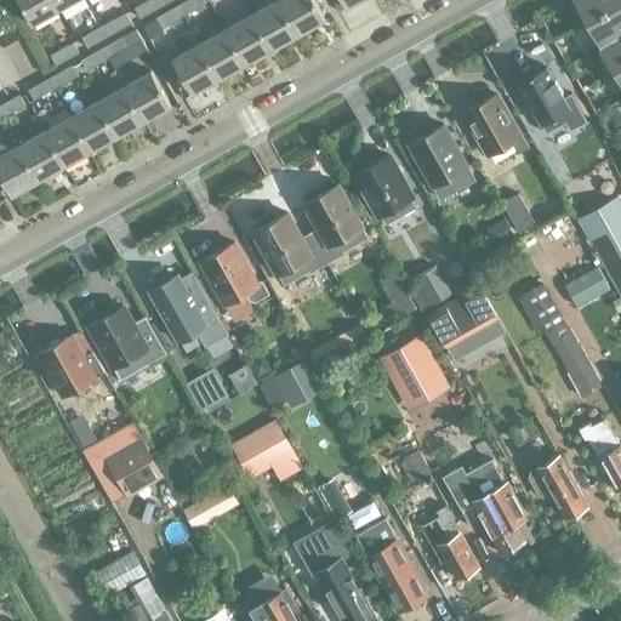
[(55,0),(18,0),(33,24),(60,10),(55,0)]
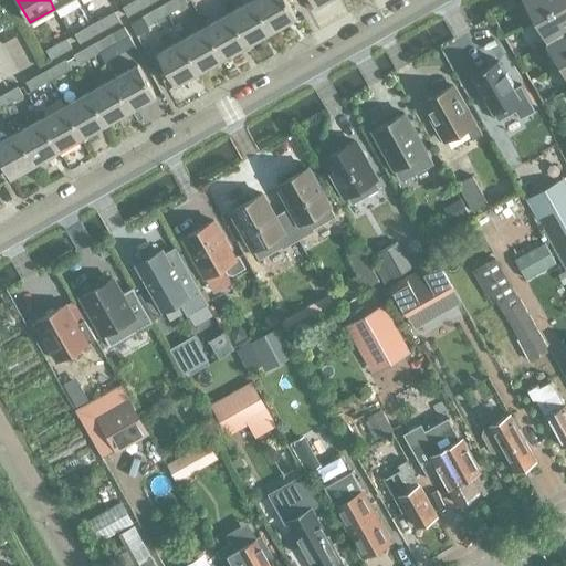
[(134,0),(123,7),(128,16),(148,4),(145,0),(134,0)]
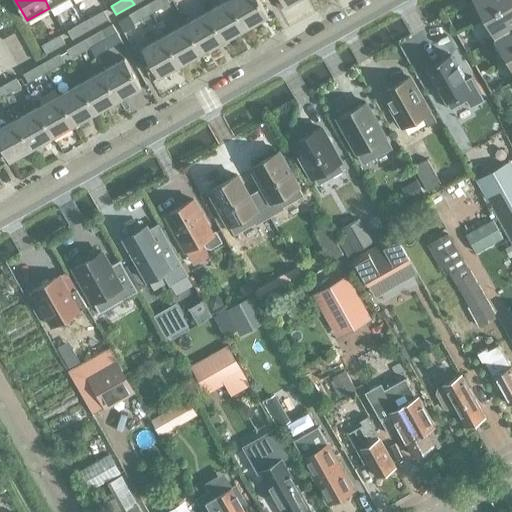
[(153,0),(147,4),(151,12),(170,2),(168,0),(153,0)]
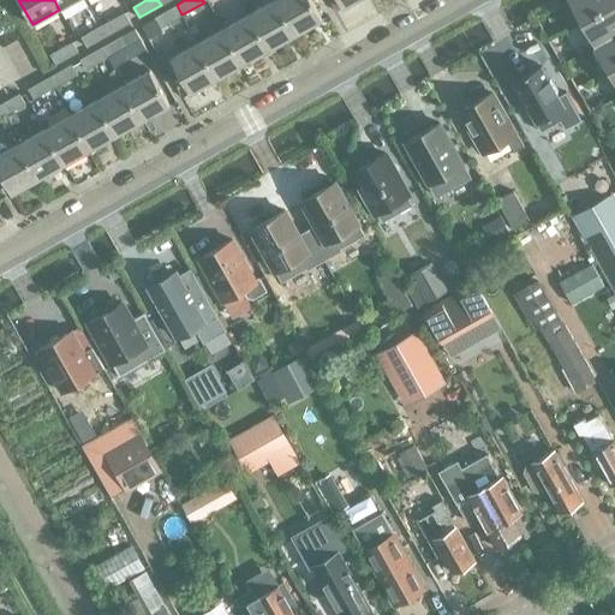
[(269,48),(294,34),(275,0),(270,0),(249,12),(269,48)]
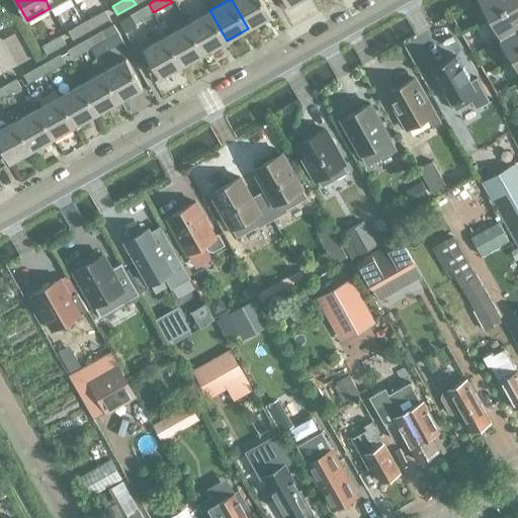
[(232,0),(248,28),(271,15),(262,0),(232,0)]
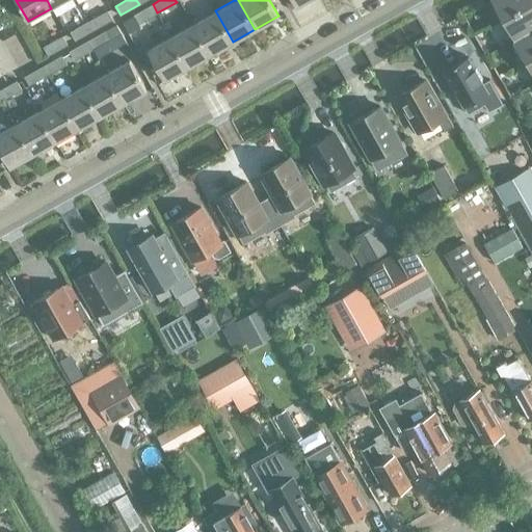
[(531,0),(494,0),(503,17),(531,0)]
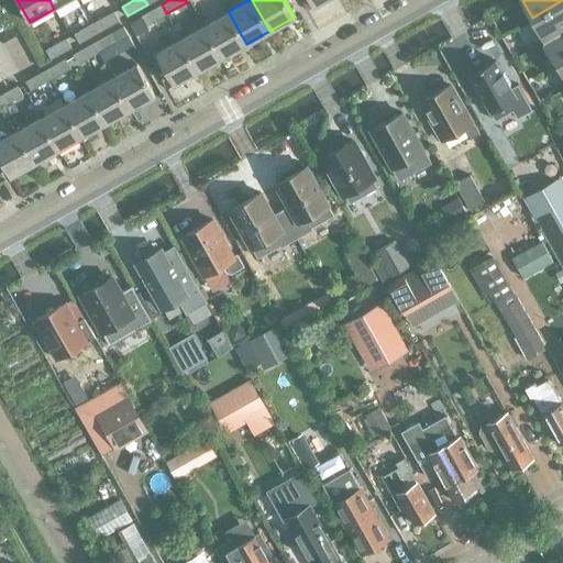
[(554,35),(562,30),(562,0),(532,18),(545,40),(554,35)]
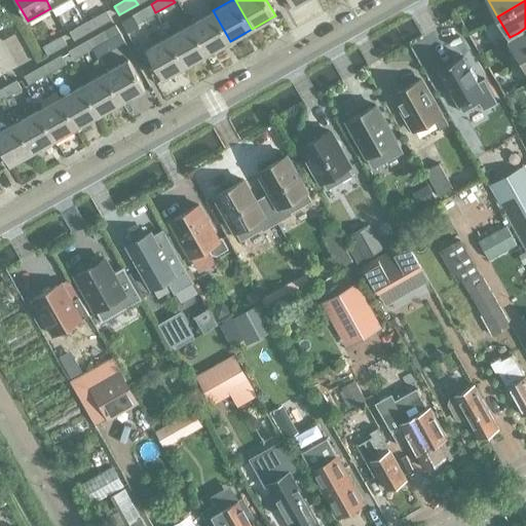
[(133,14),(137,24),(155,12),(151,4),(133,14)]
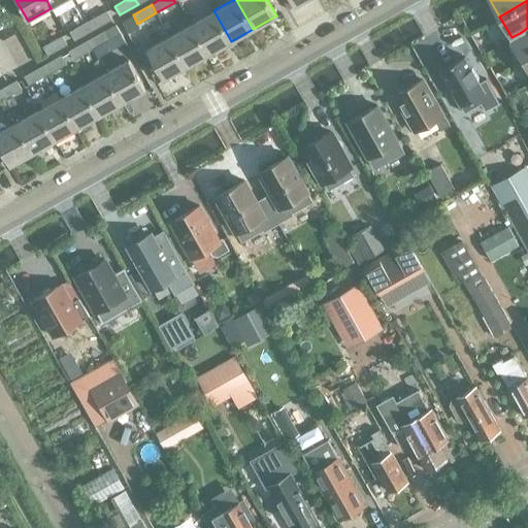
[(106,10),(89,21),(93,30),(111,20),(106,10)]
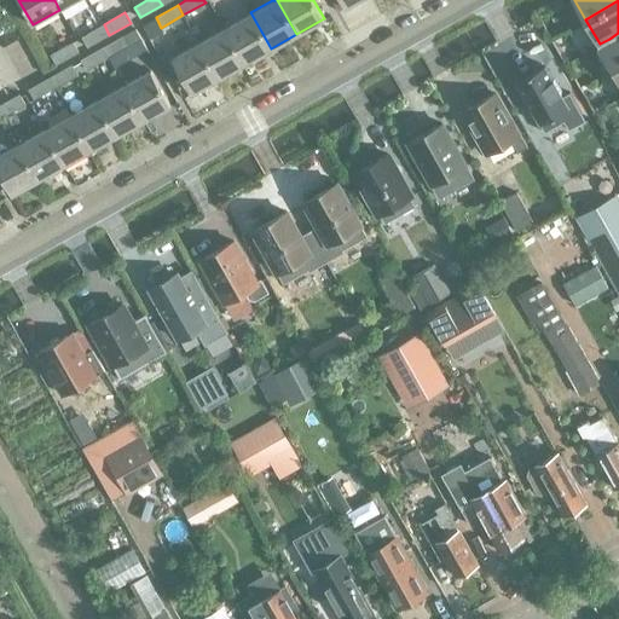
[(244,63),(271,48),(250,12),(224,28),(244,63)]
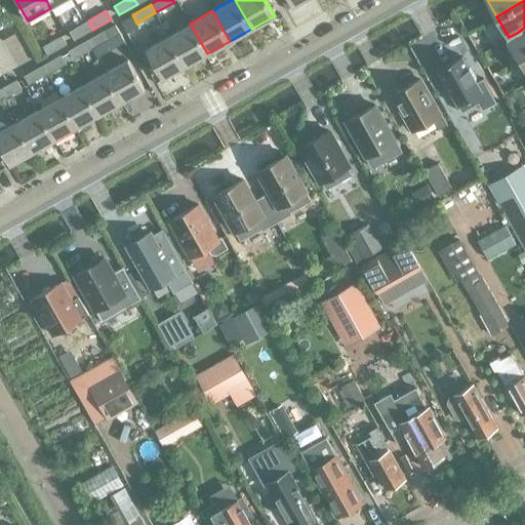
[(70,31),(75,40),(92,30),(88,21),(70,31)]
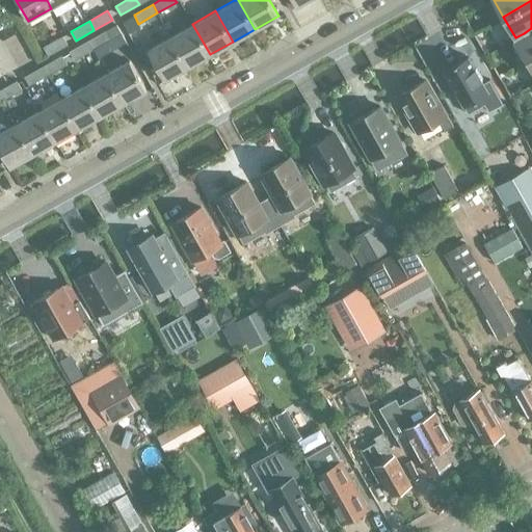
[(187,67),(210,54),(192,24),(170,36),(187,67)]
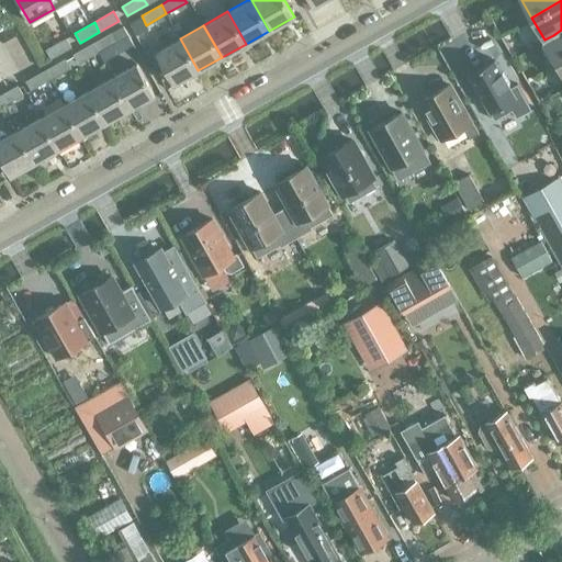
[(561,30),(553,35),(544,40),(557,62),(561,58),(561,30)]
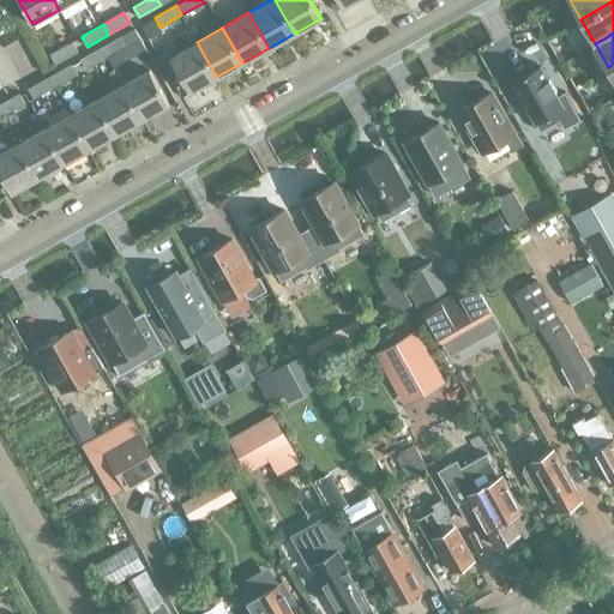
[(102,47),(108,56),(128,44),(124,35),(102,47)]
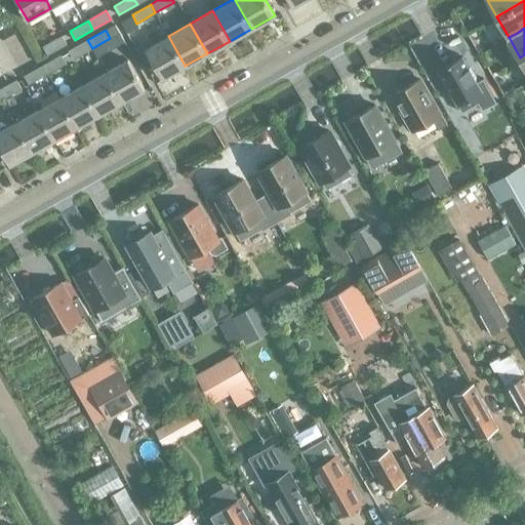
[(67,44),(62,35),(42,46),(47,54),(67,44)]
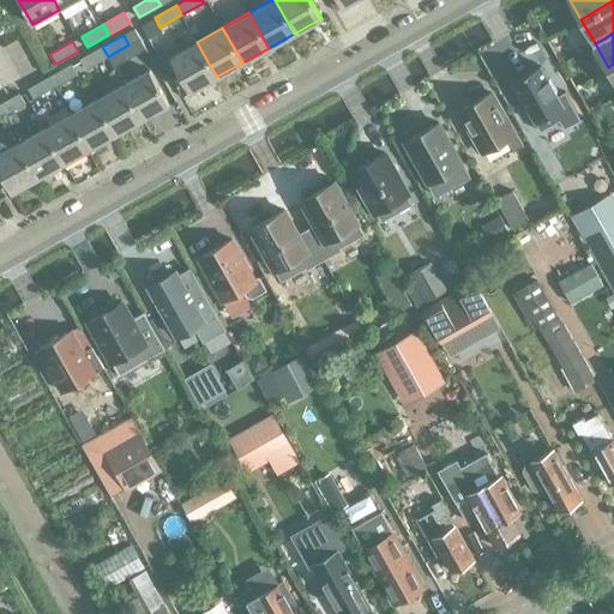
[(216,77),(197,42),(169,56),(190,92),(216,77)]
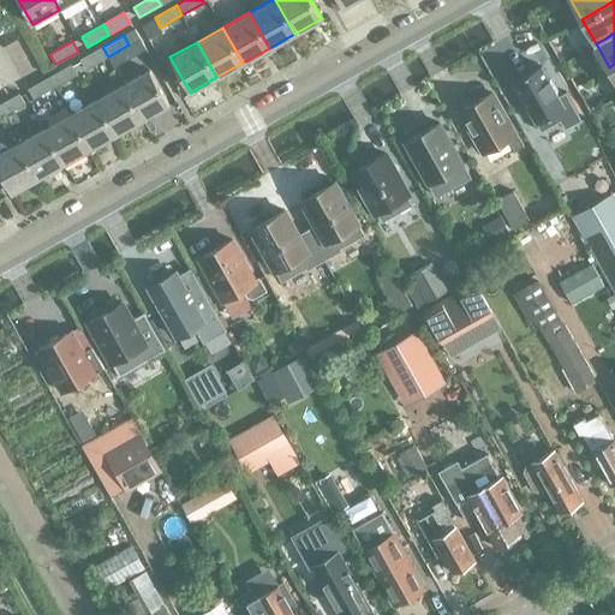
[(102,47),(81,59),(87,69),(108,57),(102,47)]
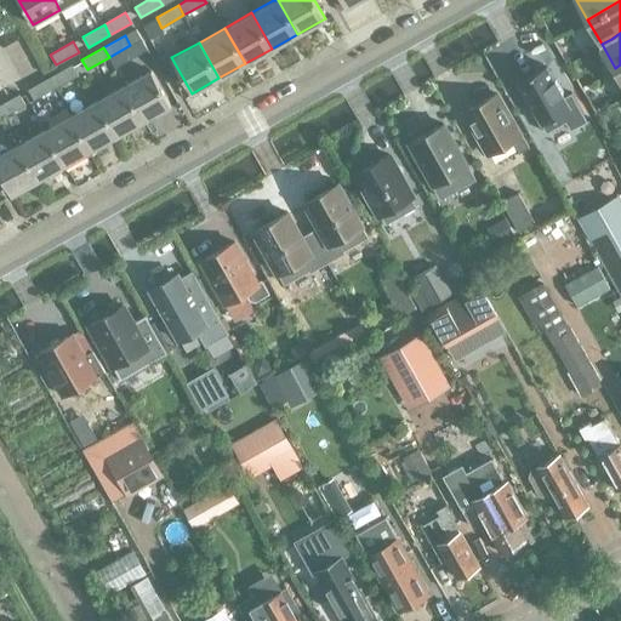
[(73,64),(50,77),(56,87),(78,74),(73,64)]
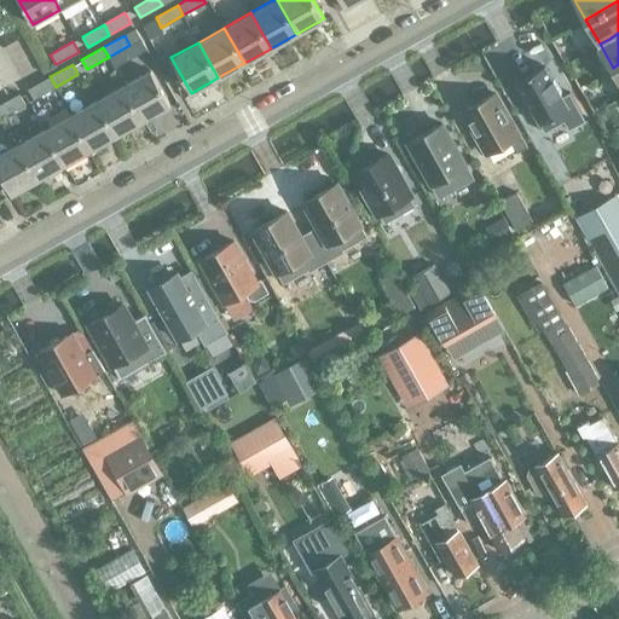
[(544,65),(515,81),(544,132),(563,121),(568,129),(585,120),(570,92),(562,96),(560,93),(561,92),(554,79),(553,80),(544,65)]
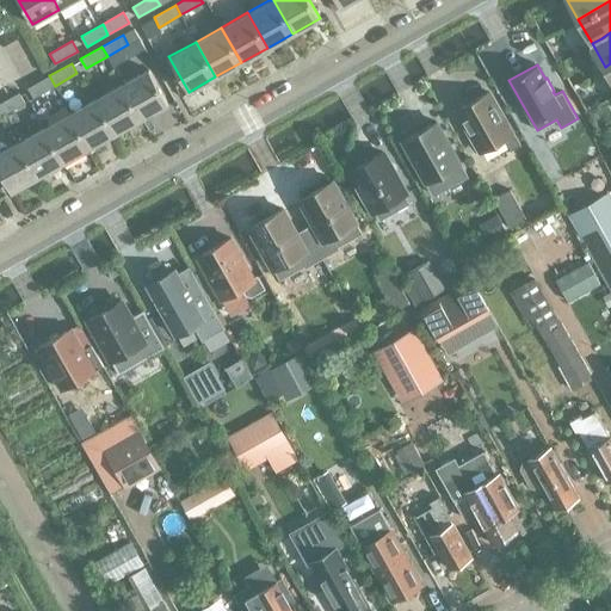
[(122,84),(141,118),(168,104),(148,68),(122,84)]
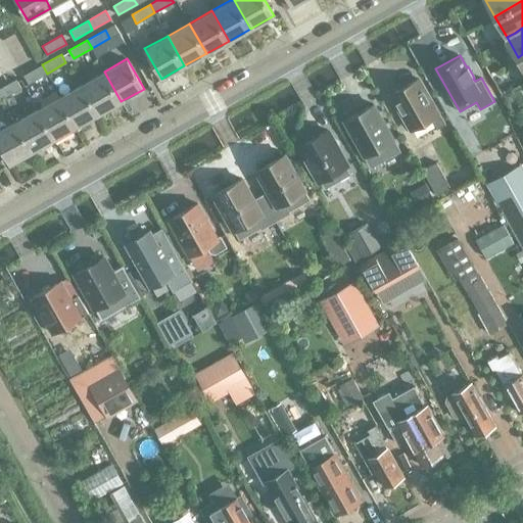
[(42,64),(24,75),(29,84),(47,74),(42,64)]
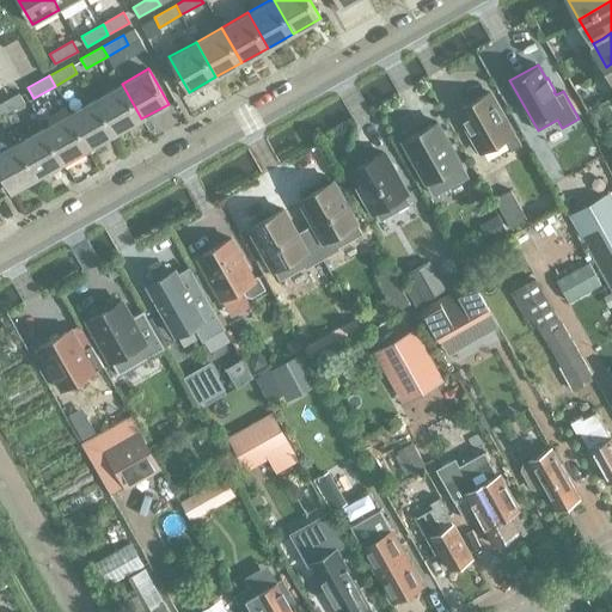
[(116,133),(141,118),(122,84),(96,98),(116,133)]
